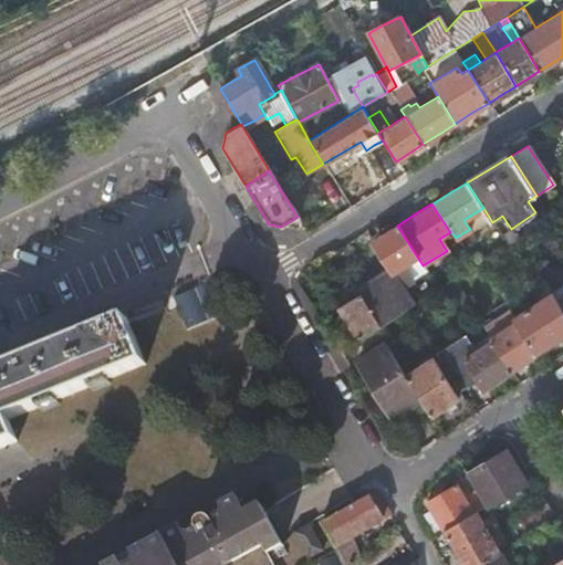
[(357,295),(377,325),(405,309),(410,305),(391,273),(417,257),(397,226),(377,238),(371,242),(387,269),(378,274),(354,290),(357,295)]
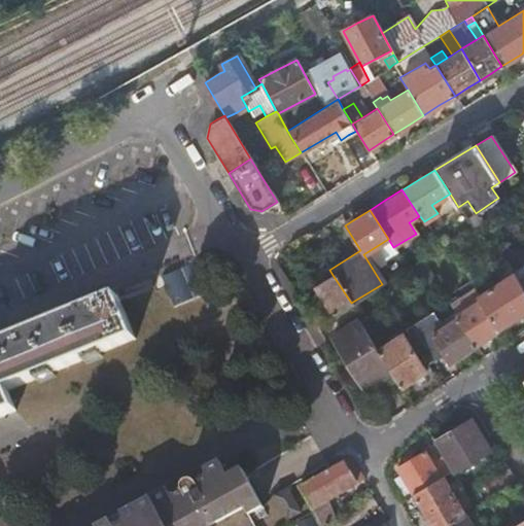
[(466,219),(472,229),(483,221),(480,216),(473,215),(466,219)]
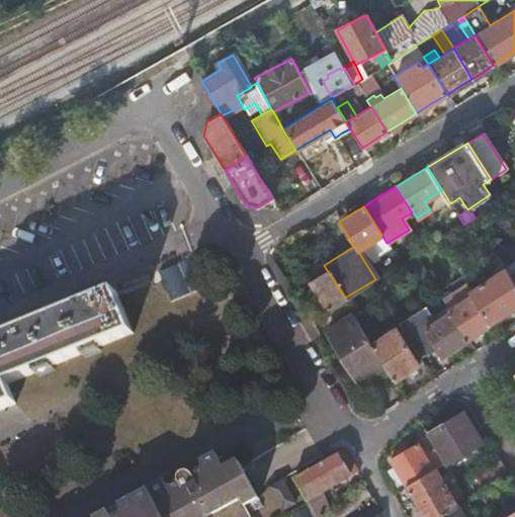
[(449,256),(466,282),(475,277),(457,251),(449,256)]
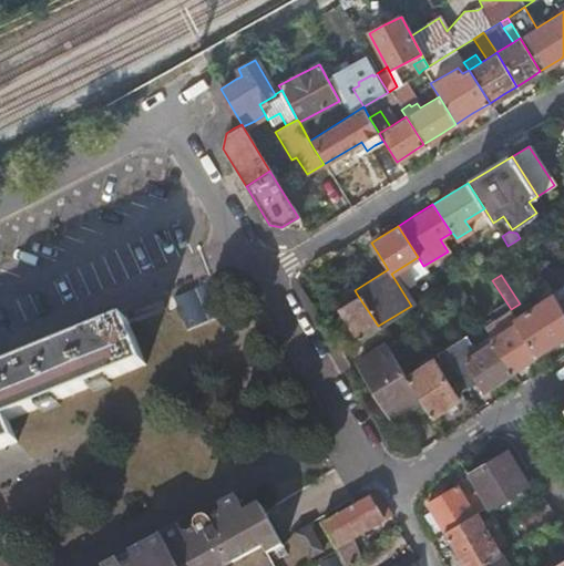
[(515,317),(540,353),(559,341),(563,337),(563,309),(554,295),(546,281),(535,289),(541,299),(515,317)]
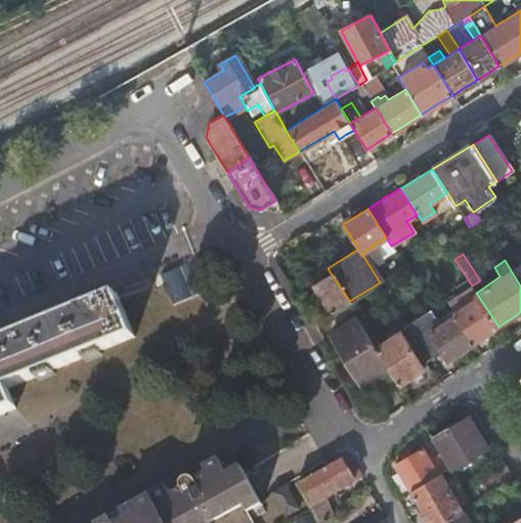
[(520,266),(512,272),(520,286),(520,266)]
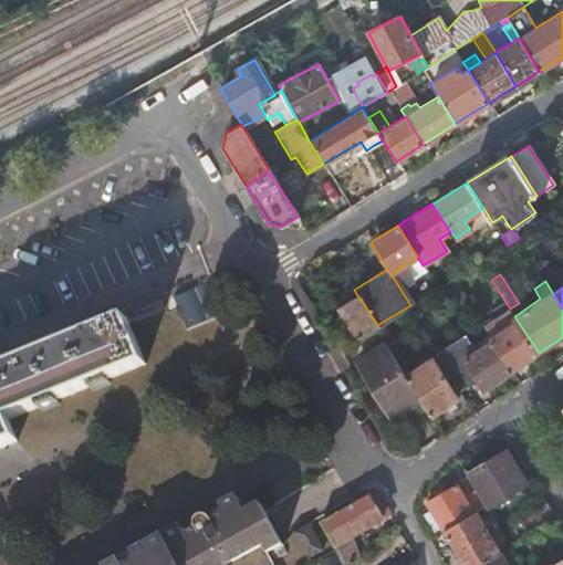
[(356,338),(375,327),(377,325),(357,295),(336,309),(346,324),(356,338)]
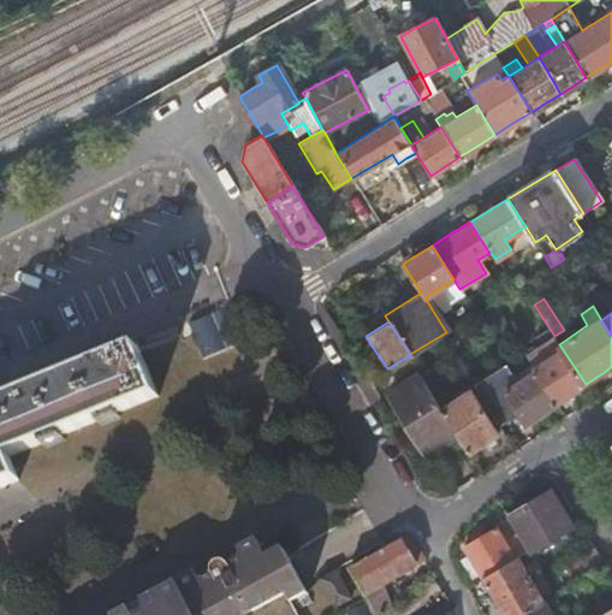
[(571,394),(586,384),(559,344),(554,337),(538,349),(542,355),(530,364),(535,370),(557,403),(571,394)]
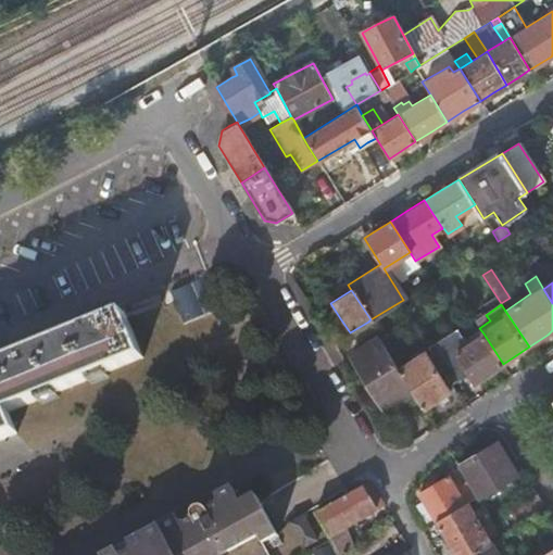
[(0,440),(14,434),(8,419),(7,414),(21,408),(38,402),(55,394),(87,381),(105,374),(140,360),(122,315),(0,364),(0,440)]
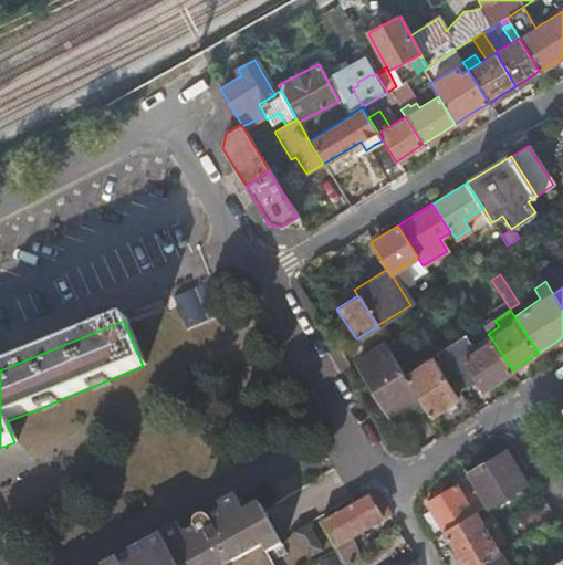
[(493,383),(512,370),(492,339),(446,373),(460,394),(479,382),(481,384),(486,382),(490,378),(493,383)]
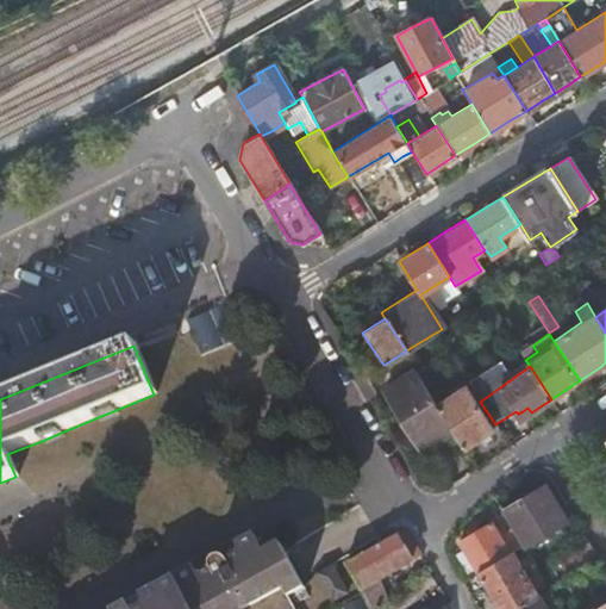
[(437,434),(448,427),(436,406),(413,370),(382,390),(419,451),(439,439),(437,434)]
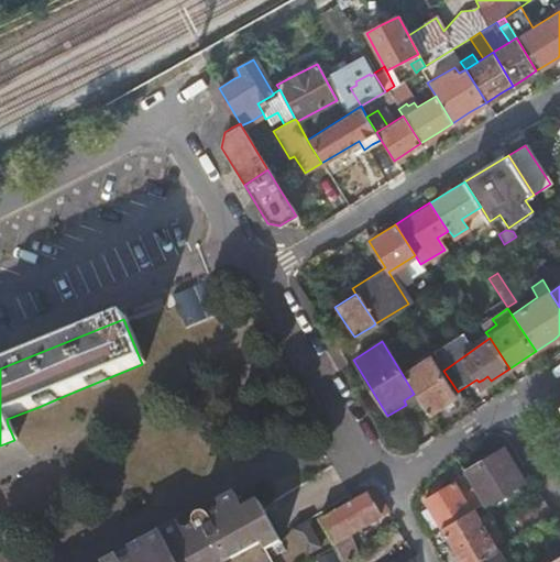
[(417,398),(427,415),(441,405),(454,396),(429,359),(403,375),(414,394),(417,398)]
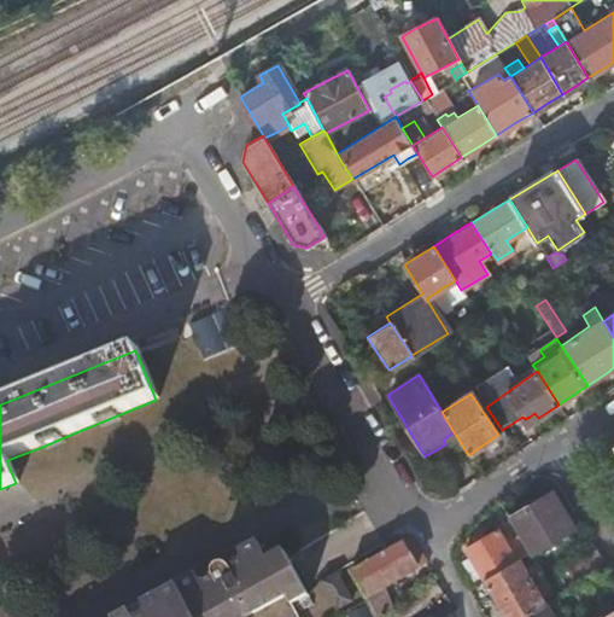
[(120,421),(117,415),(97,424),(99,430),(120,421)]
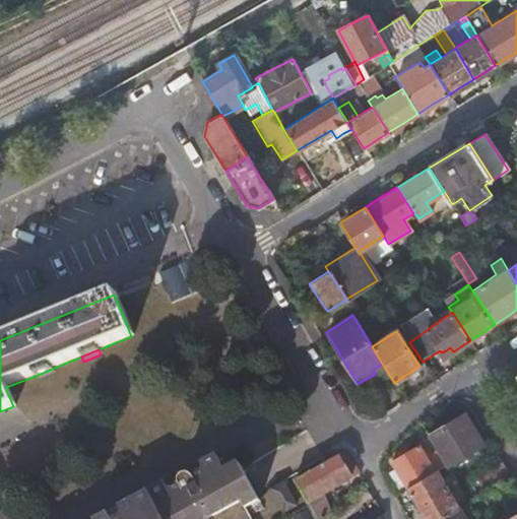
[(379,371),(385,368),(382,364),(373,370),(375,374),(379,371)]
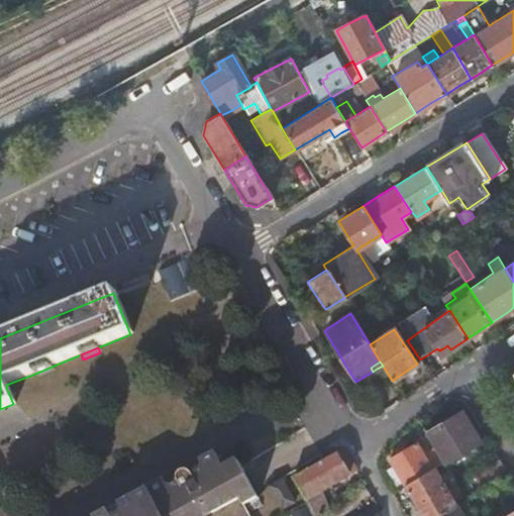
[(54,372),(52,367),(35,374),(37,379),(54,372)]
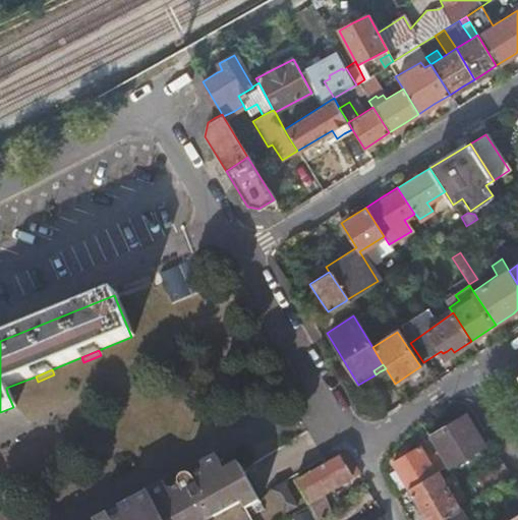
[(474,428),(465,413),(428,436),(440,455),(446,465),(483,444),(474,428)]
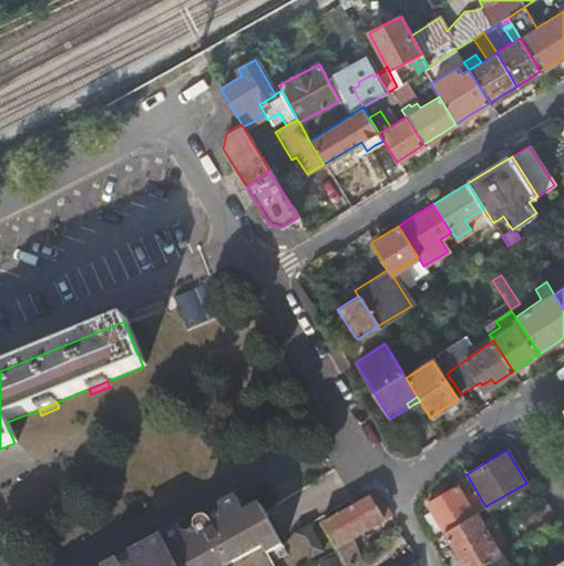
[(485,506),(479,495),(465,504),(454,485),(441,492),(427,501),(443,531),(475,512),(485,506)]
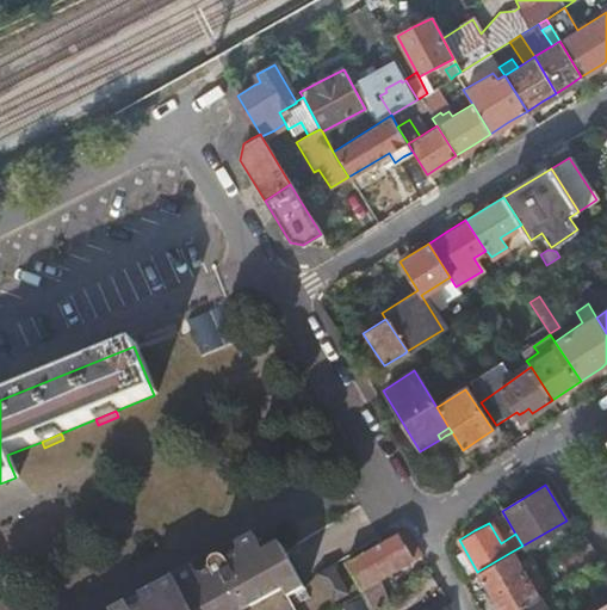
[(420,555),(406,530),(344,564),(360,592),(370,609),(372,609),(386,602),(382,591),(376,580),(420,555)]
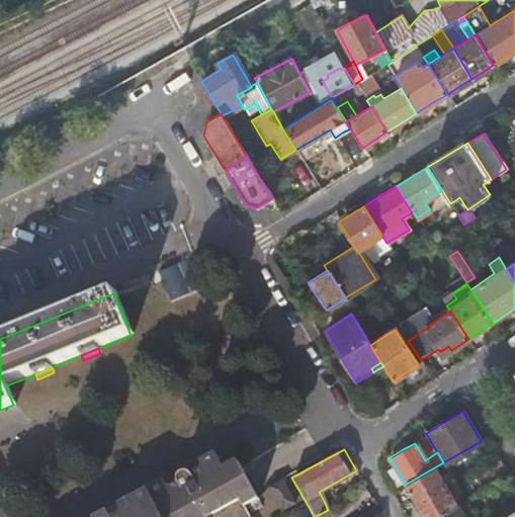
[(249,516),(247,513),(261,506),(236,460),(234,462),(223,468),(218,460),(215,453),(198,462),(200,470),(191,475),(190,474),(188,472),(186,471),(185,471),(184,471),(182,471),(181,471),(179,472),(178,474),(177,475),(177,477),(176,478),(176,479),(176,480),(176,482),(176,483),(168,488),(162,482),(138,496),(117,507),(119,514),(113,516),(109,516),(107,515),(106,515),(105,514),(104,514),(103,514),(102,514),(101,515),(99,515),(98,516),(97,516),(249,516)]
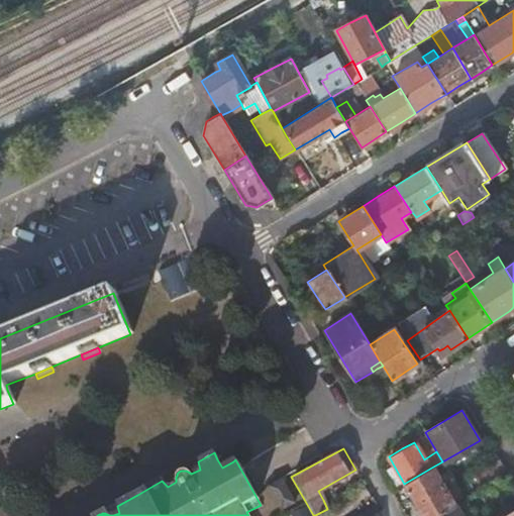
[(231,457),(217,459),(222,468),(233,461),(231,457)]
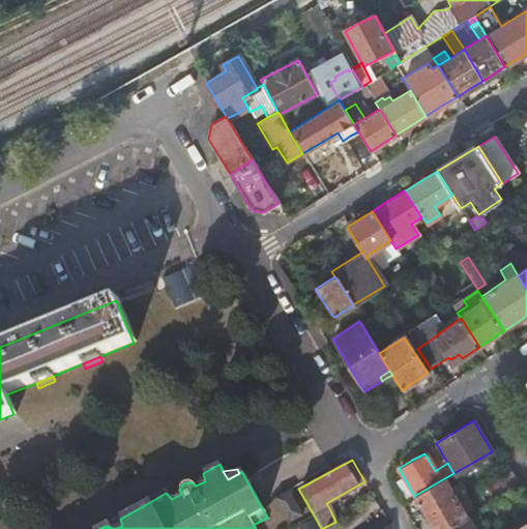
[(519,483),(510,470),(467,495),(467,496),(475,509),(519,483)]
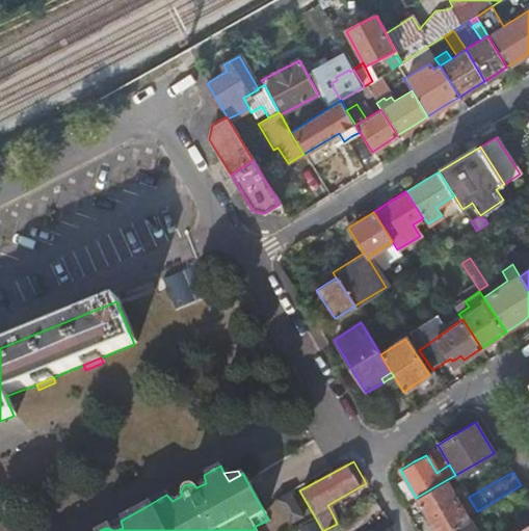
[(204,475),(186,484),(187,484),(189,484),(190,484),(191,484),(193,485),(195,486),(196,487),(206,483),(204,475)]
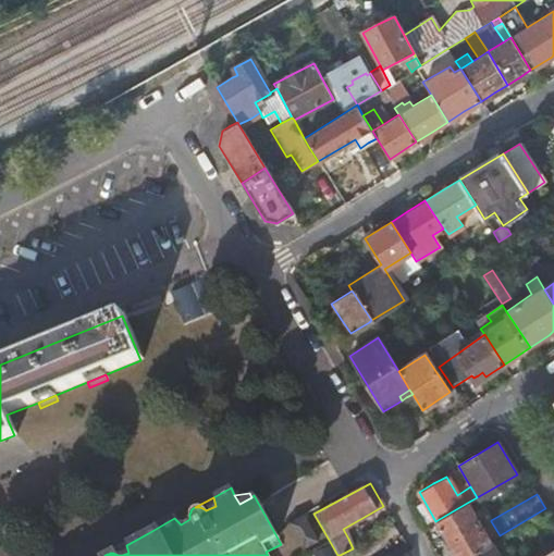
[(482,527),(467,503),(435,521),(441,531),(453,551),(455,555),(467,555),(491,543),(501,538),(500,535),(491,521),(482,527)]
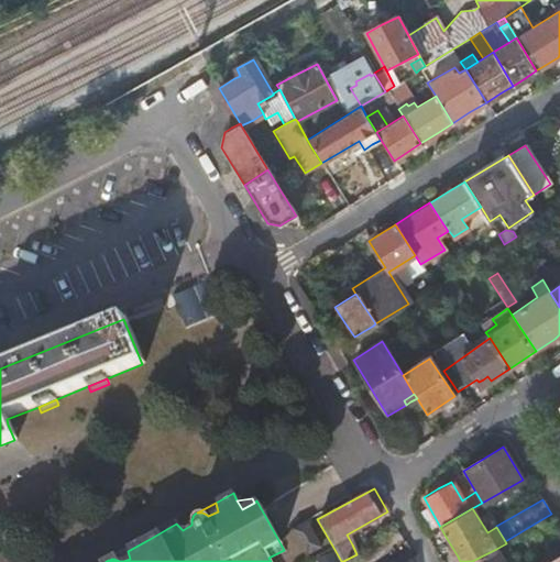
[(195,514),(176,524),(183,530),(191,525),(191,524),(191,521),(191,520),(191,519),(193,518),(193,516),(194,515),(195,514)]
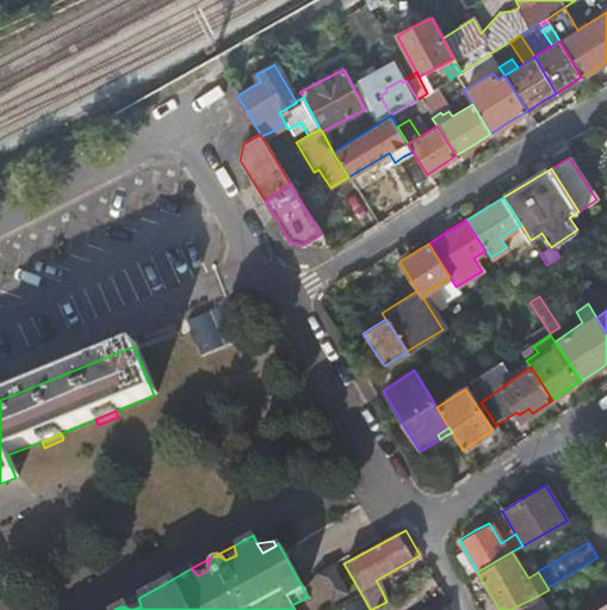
[(314,573),(329,601),(345,592),(329,565),(314,573)]
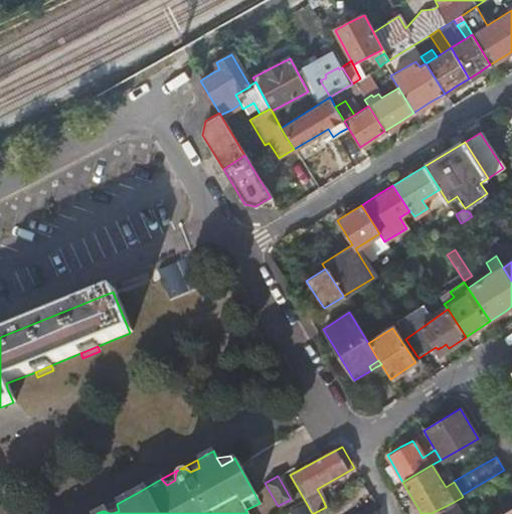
[(473,513),(471,511),(463,497),(454,502),(432,513),(473,513)]
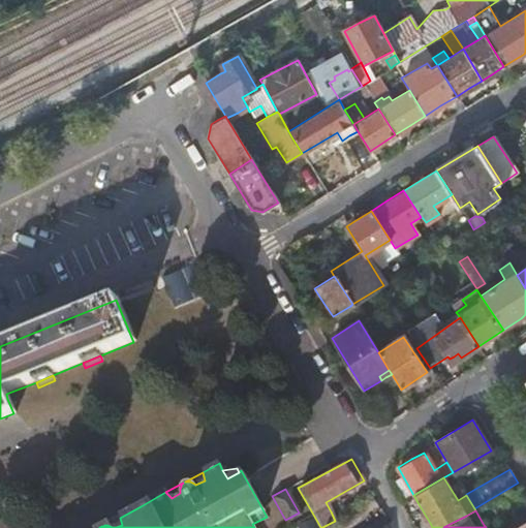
[(320,527),(312,513),(282,527),(320,527)]
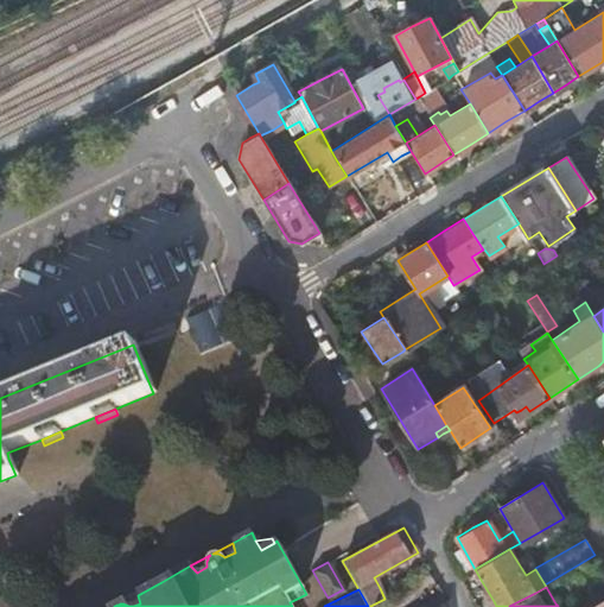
[(138,595),(122,604),(124,604),(125,605),(126,605),(128,606),(133,606),(140,604),(138,595)]
